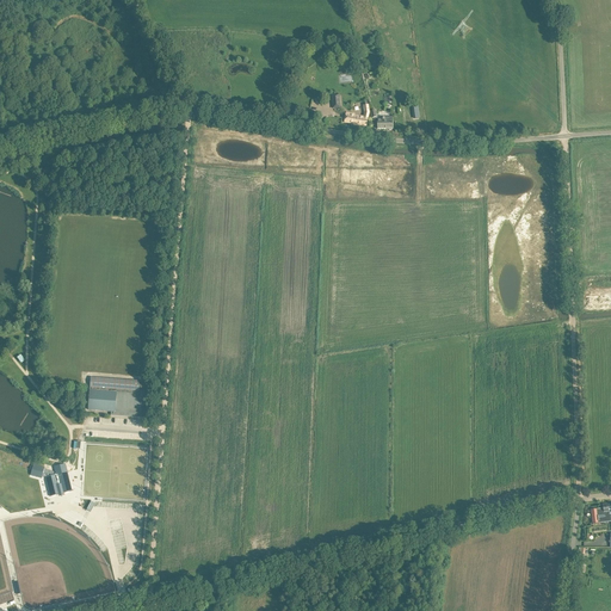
[(368,105),(364,105),(365,113),(364,117),(363,117),(355,116),(355,115),(346,113),(345,122),(363,125),(366,127),(368,118),(369,112),(368,105)]
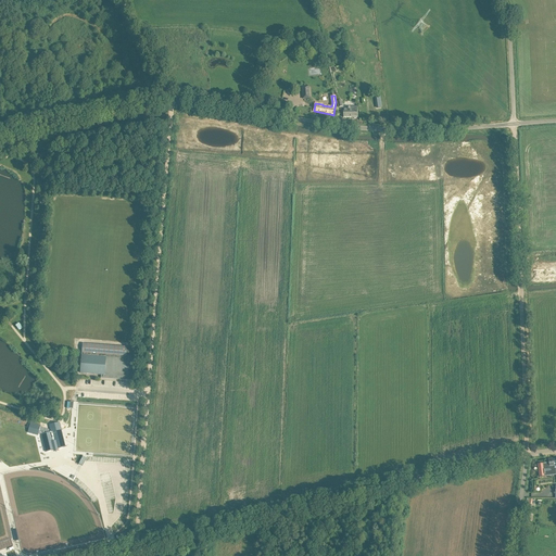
[(354,118),(356,118),(357,117),(357,110),(357,106),(346,106),(346,110),(344,110),(344,109),(343,109),(343,117),(353,117),(354,118)]
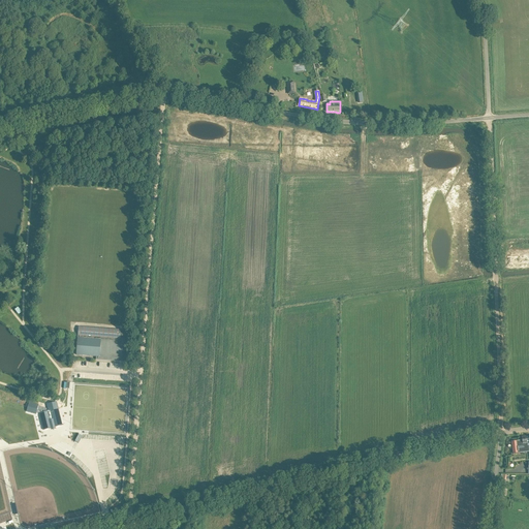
[(127,359),(129,334),(129,333),(125,333),(124,341),(78,338),(76,354),(96,356),(96,360),(127,363),(127,359)]
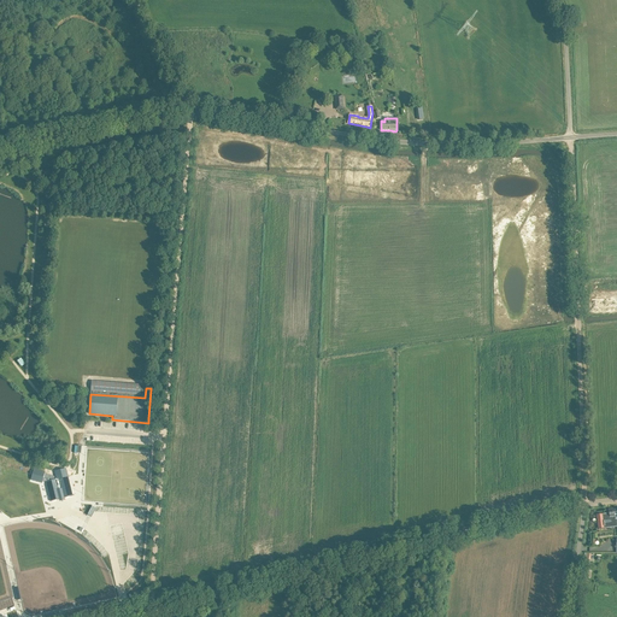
[(54,476),(45,474),(45,471),(34,469),(31,480),(42,483),(43,476),(46,476),(46,479),(47,479),(47,482),(46,482),(51,501),(74,495),(68,476),(56,480),(54,476)]
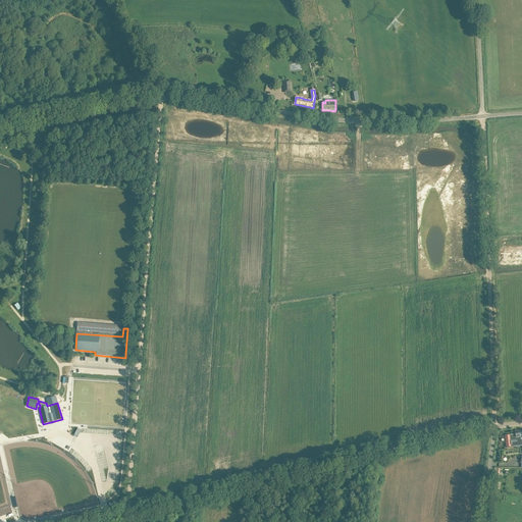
[(521,430),(515,431),(515,435),(514,435),(514,434),(510,435),(506,436),(505,435),(506,448),(507,448),(507,447),(511,447),(511,445),(512,445),(512,441),(517,440),(518,447),(521,446),(521,430)]
